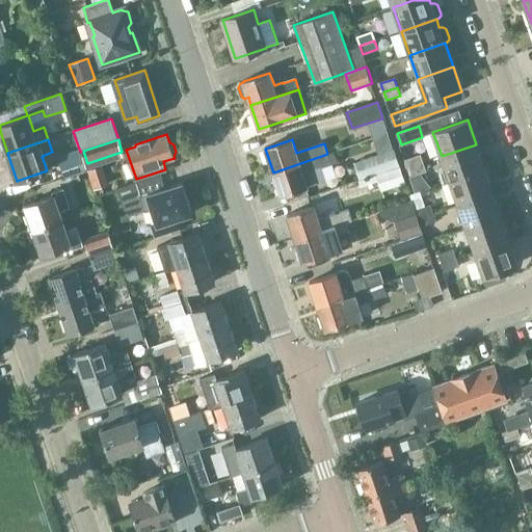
[(484,168),(476,144),(442,156),(450,180),(484,168)]
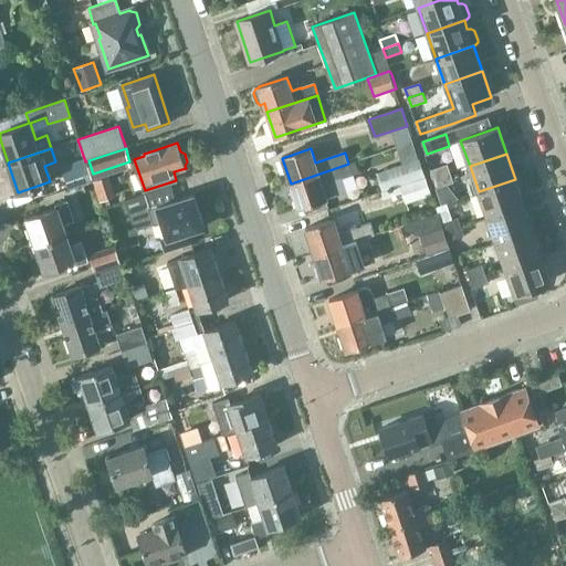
[(426,176),(419,158),(378,171),(384,190),(426,176)]
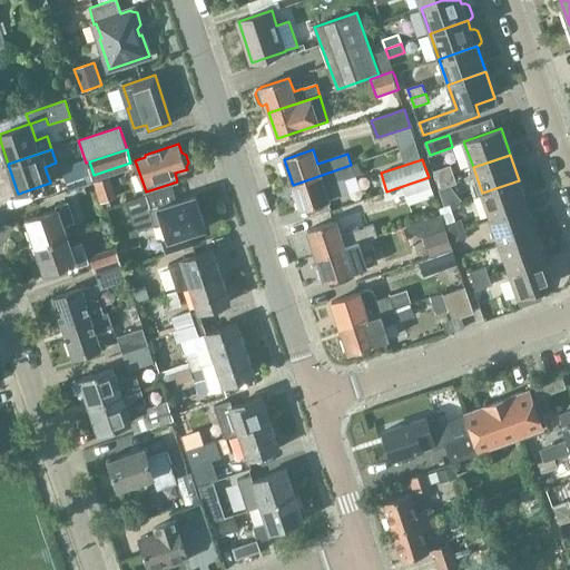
[(357,185),(351,165),(293,185),(301,209),(330,200),(325,187),(344,180),(347,188),(357,185)]
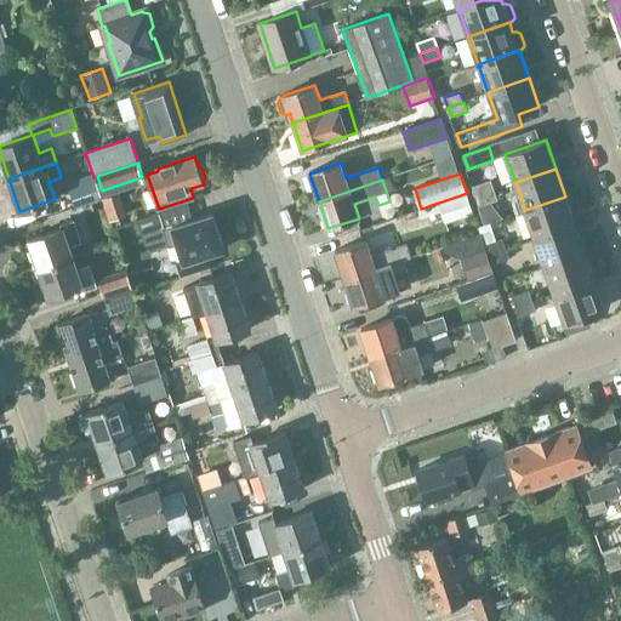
[(478,197),(494,191),(491,181),(474,187),(478,197)]
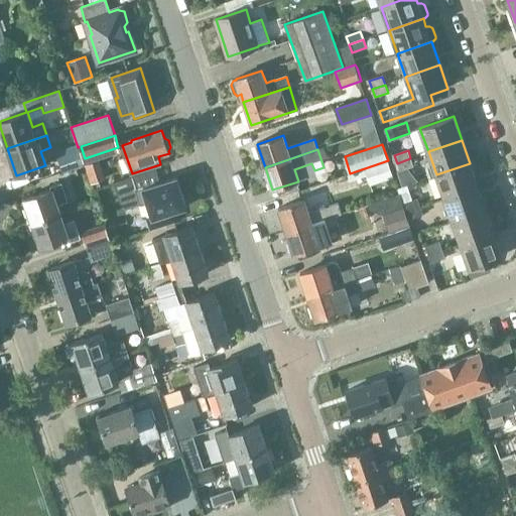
[(73,151),(53,157),(59,173),(79,167),(73,151)]
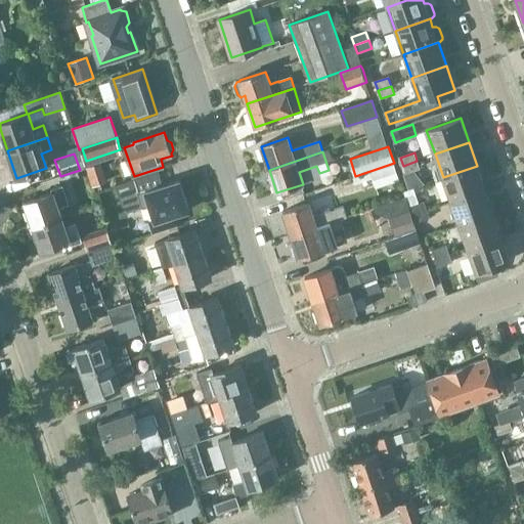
[(417,161),(403,166),(406,174),(420,169),(417,161)]
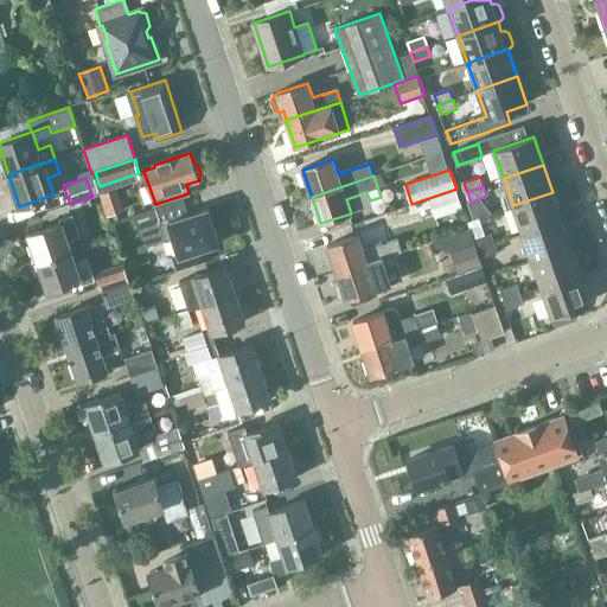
[(462,209),(460,202),(457,191),(410,205),(411,211),(432,205),(436,217),(462,209)]
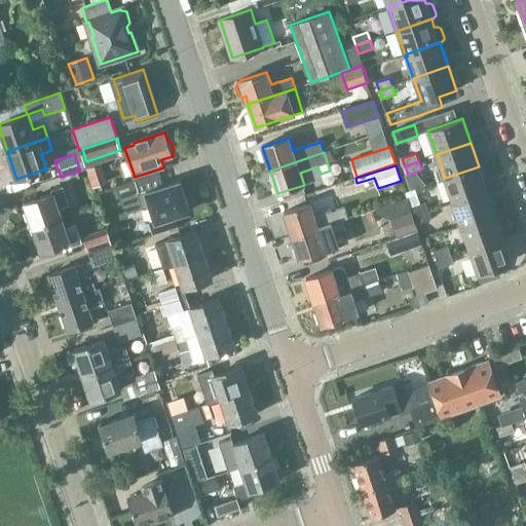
[(445,178),(453,201),(487,190),(479,166),(445,178)]
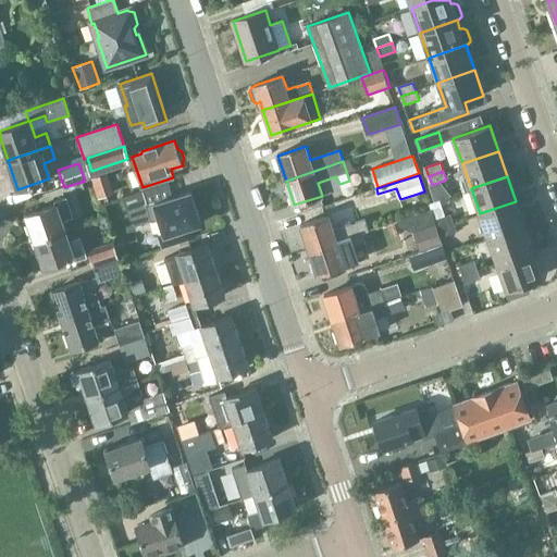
[(148,206),(144,192),(124,197),(133,226),(159,218),(164,234),(159,236),(163,247),(188,239),(185,229),(201,224),(190,192),(148,206)]
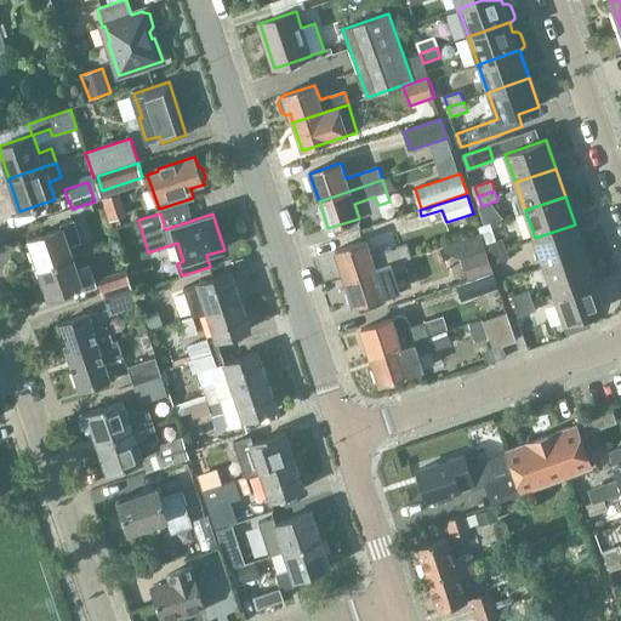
[(29,239),(39,268),(73,257),(69,245),(81,241),(74,220),(61,224),(62,228),(29,239)]
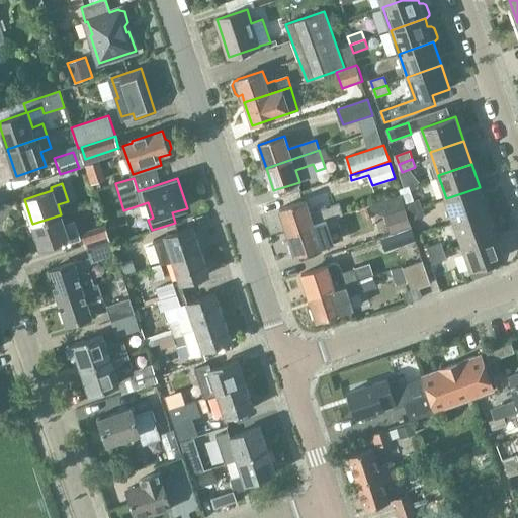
[(405,187),(401,189),(406,204),(415,201),(410,186),(405,187)]
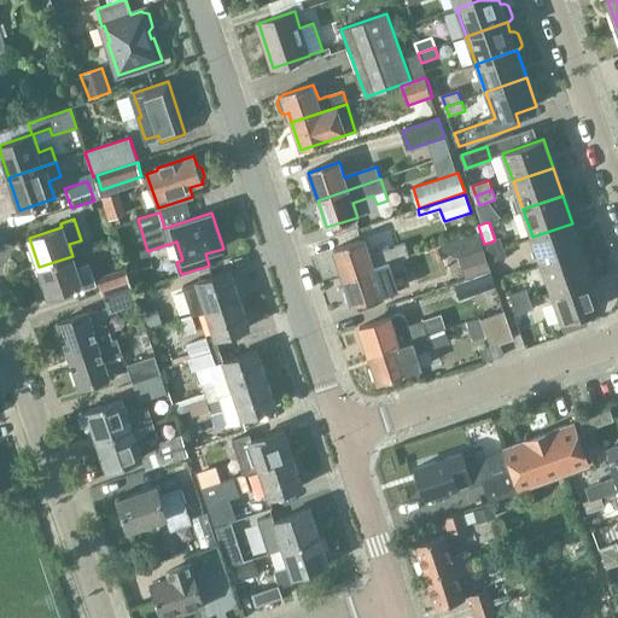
[(532,237),(542,266),(582,251),(572,223),(532,237)]
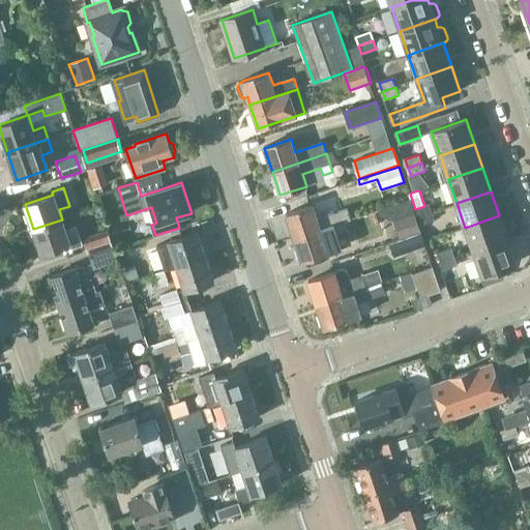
[(417,217),(433,212),(430,204),(424,206),(415,209),(417,217)]
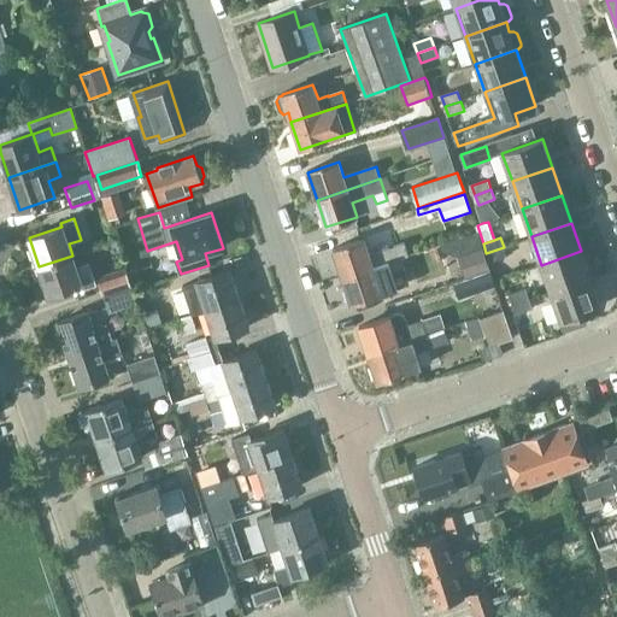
[(342,277),(400,258),(409,256),(404,242),(369,254),(364,240),(333,250),(342,277)]
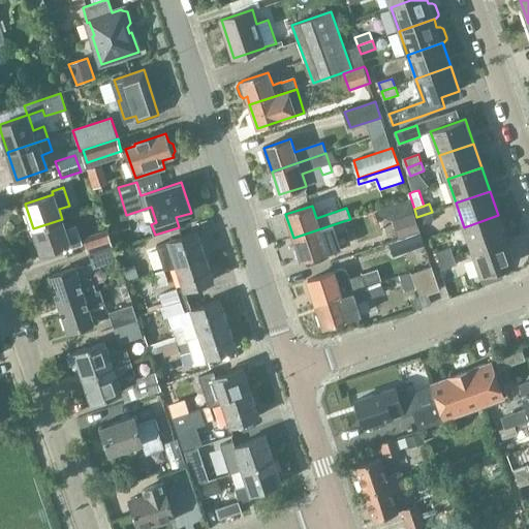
[(432,212),(416,217),(419,225),(435,220),(432,212)]
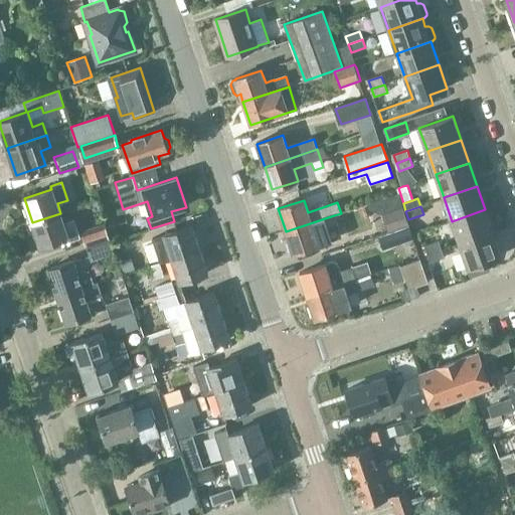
[(402,207),(382,214),(388,231),(408,225),(402,207)]
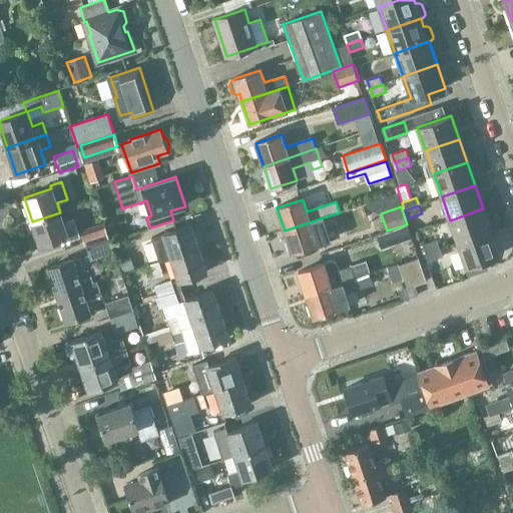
[(450,220),(458,243),(491,231),(483,208),(450,220)]
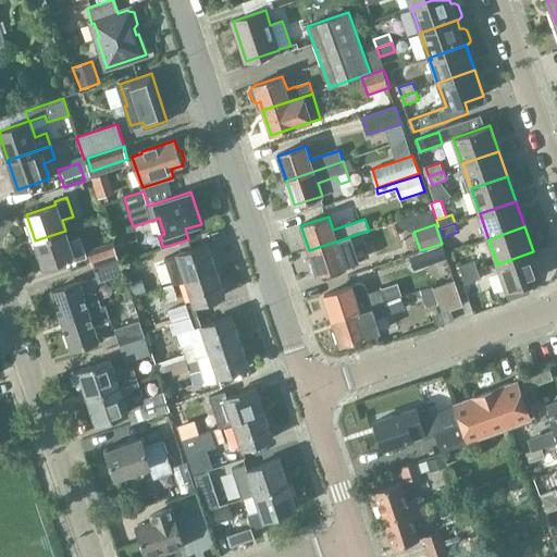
[(70,240),(65,231),(35,240),(44,268),(74,257),(75,261),(87,257),(81,237),(70,240)]
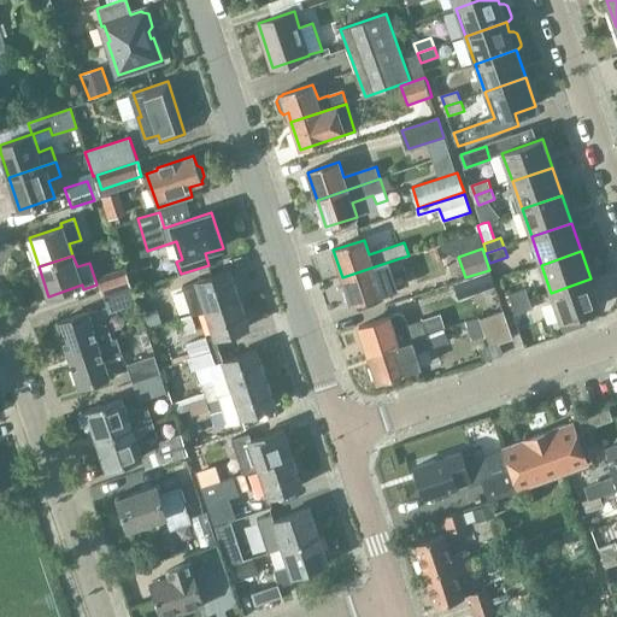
[(405,270),(400,258),(342,277),(351,305),(398,289),(392,275),(405,270)]
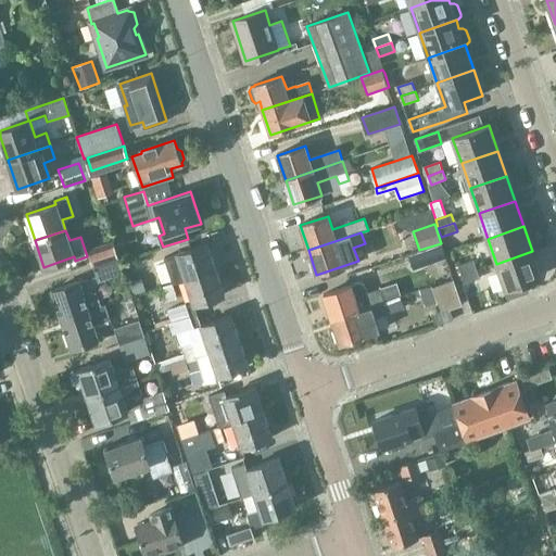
[(95,265),(117,257),(112,242),(89,251),(95,265)]
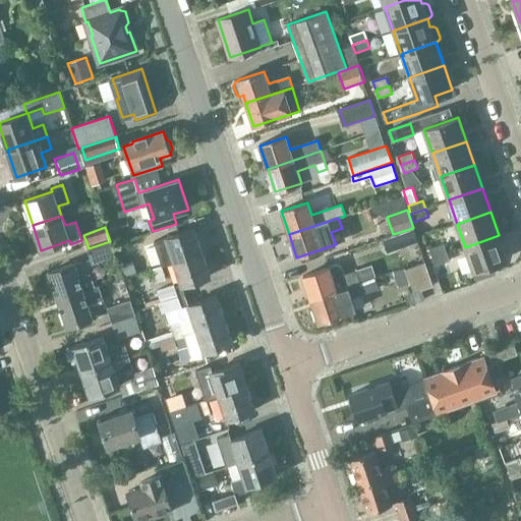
[(163,266),(174,262),(203,252),(194,229),(155,242),(163,266)]
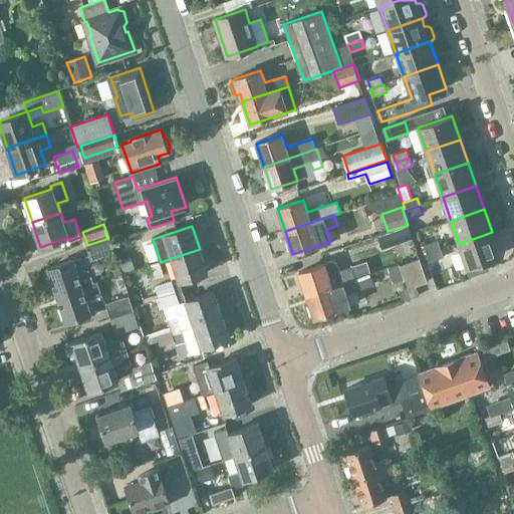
[(382,249),(412,239),(410,233),(408,226),(377,236),(382,249)]
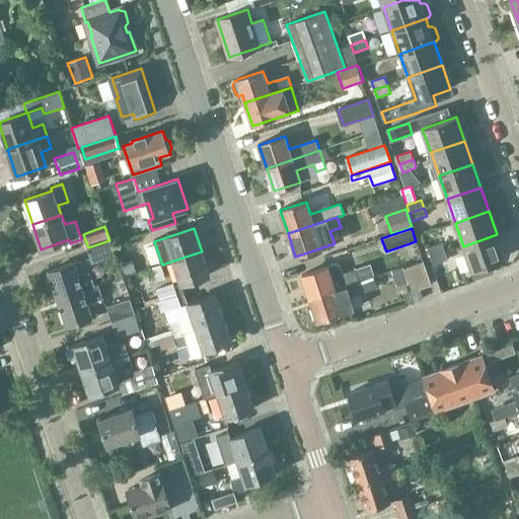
[(505,257),(497,234),(463,246),(471,270),(505,257)]
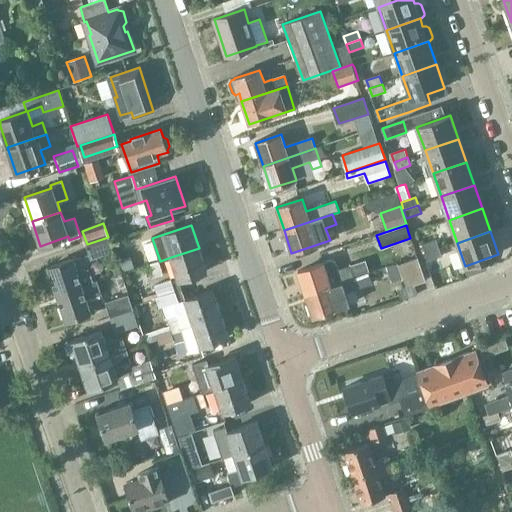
[(108,237),(87,244),(85,245),(91,260),(113,252),(108,237)]
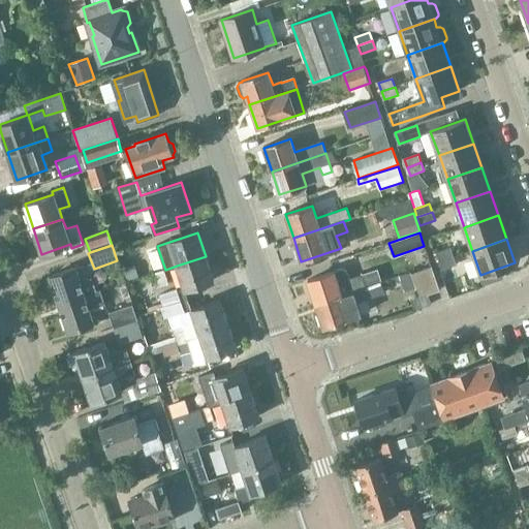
[(439,261),(454,256),(450,248),(436,253),(439,261)]
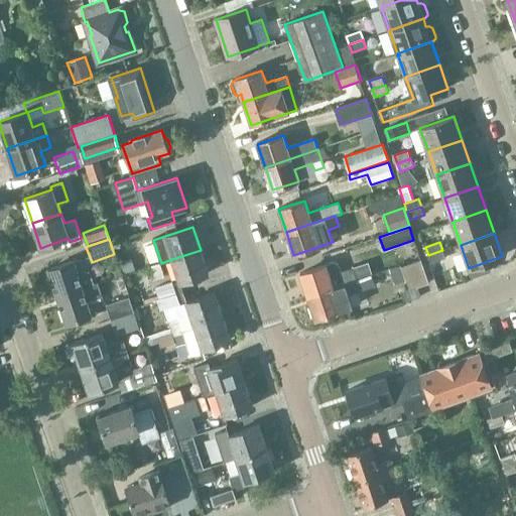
[(209,273),(201,250),(172,259),(180,283),(209,273)]
